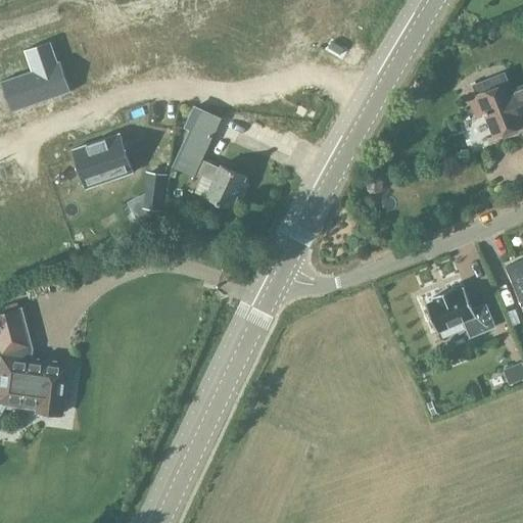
[(32,72),(1,83),(11,113),(70,93),(60,62),(58,62),(51,42),(25,51),(32,72)]
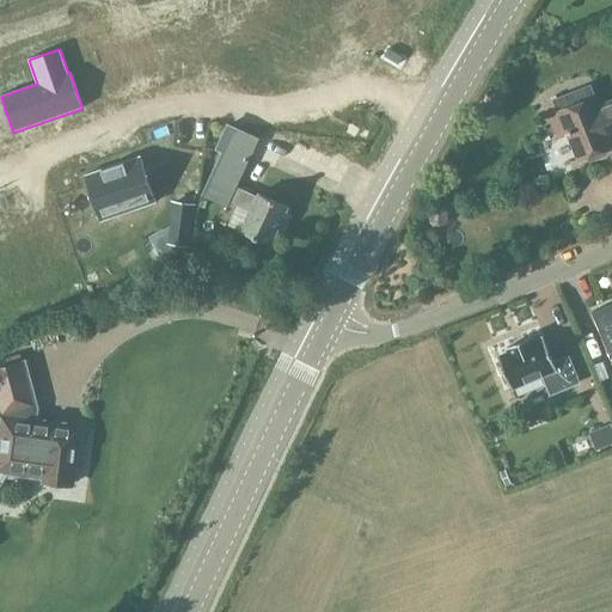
[(591,86),(544,105),(550,120),(560,141),(569,138),(580,163),(573,165),(574,166),(611,151),(611,104),(600,110),(597,101),(591,86)]
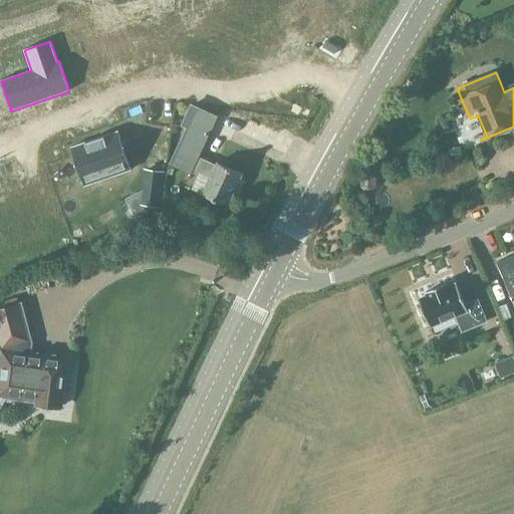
[(187,129),(170,164),(191,174),(192,171),(200,175),(207,178),(210,179),(203,196),(228,207),(234,194),(239,196),(246,182),(240,180),(242,176),(217,164),(216,167),(213,165),(198,158),(218,117),(193,105),(183,126),(187,129)]
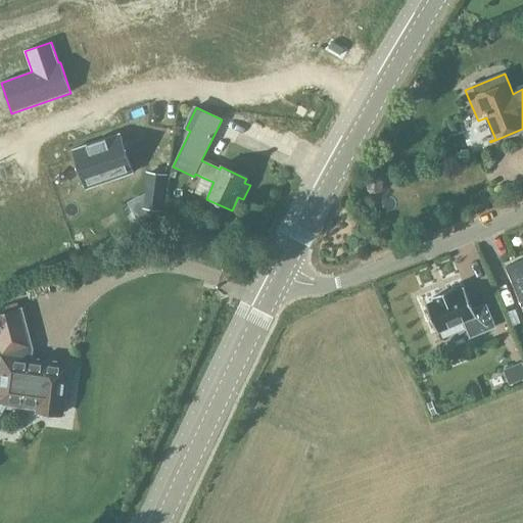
[(120,135),(73,151),(86,190),(133,174),(120,135)]
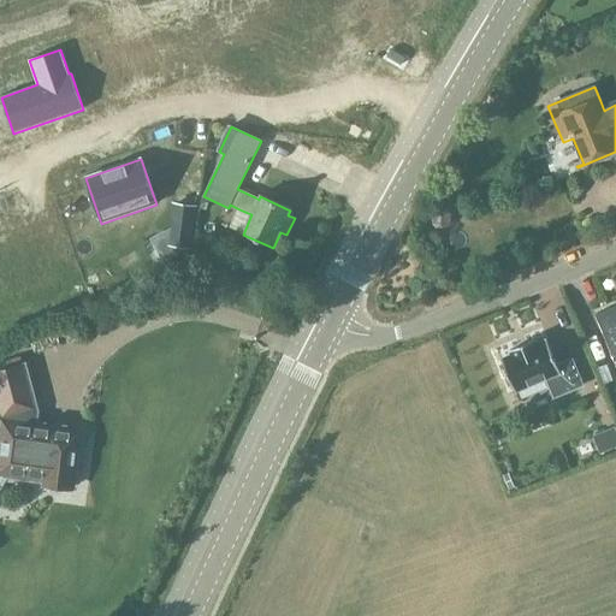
[(172,230),(153,240),(164,261),(189,248),(194,208),(175,205),(172,230)]
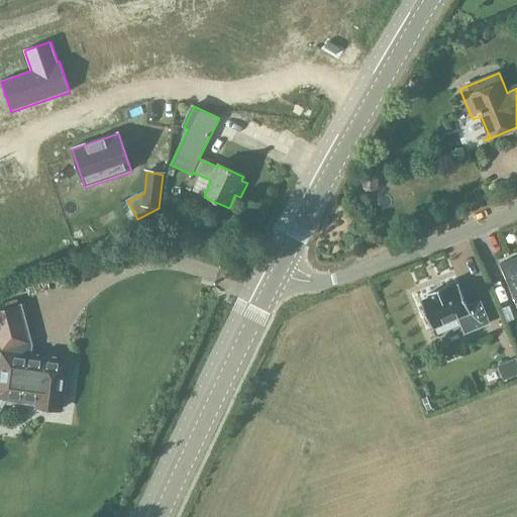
[(363,180),(362,189),(365,193),(371,194),(375,190),(376,181),(373,177),(367,176),(363,180)]
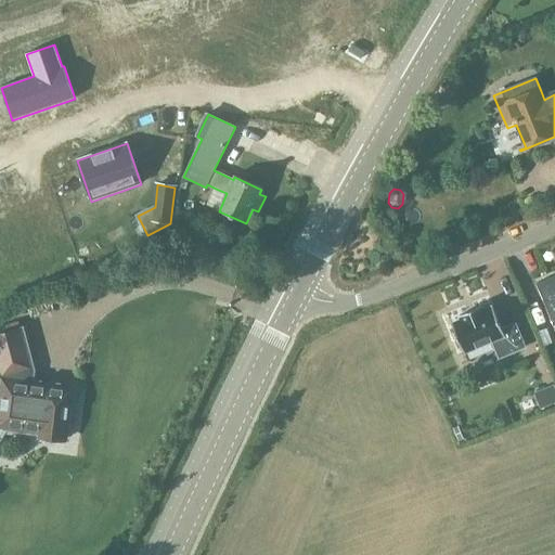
[(554,278),(537,285),(554,328),(554,278)]
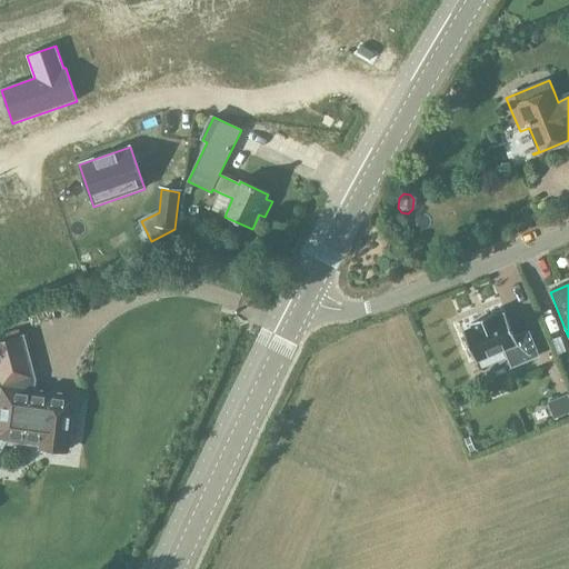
[(515,338),(505,316),(496,320),(493,316),(471,325),(472,329),(463,333),(476,362),(517,346),(523,363),(539,357),(528,332),(515,338)]
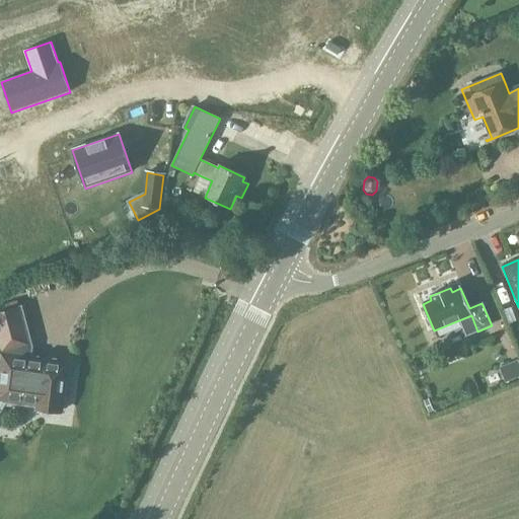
[(0,408),(5,400),(40,405),(40,411),(42,411),(44,416),(54,418),(56,413),(62,414),(66,375),(68,360),(29,356),(30,351),(18,307),(9,310),(0,312),(0,408)]
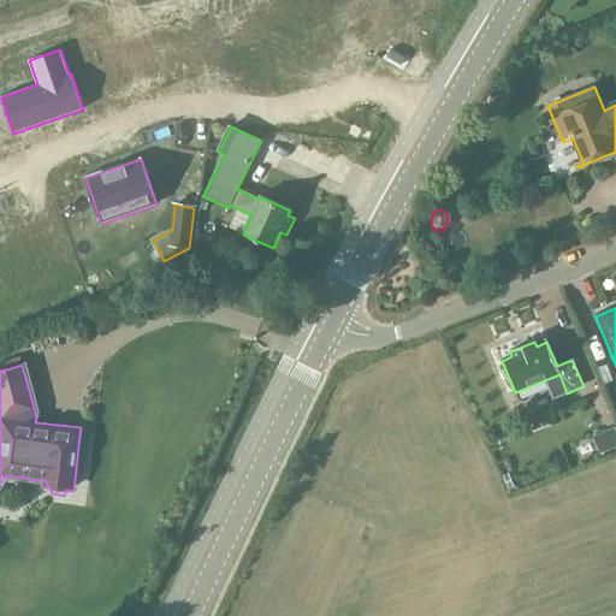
[(615,432),(615,428),(594,437),(600,452),(615,445),(615,432)]
